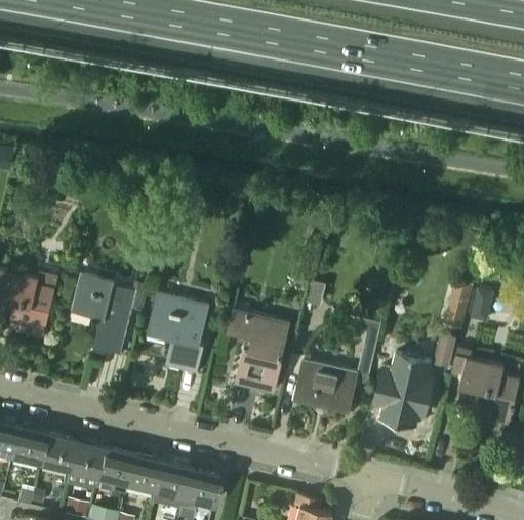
[(38,280),(0,270),(0,301),(13,305),(7,329),(42,337),(57,277),(40,272),(38,280)]
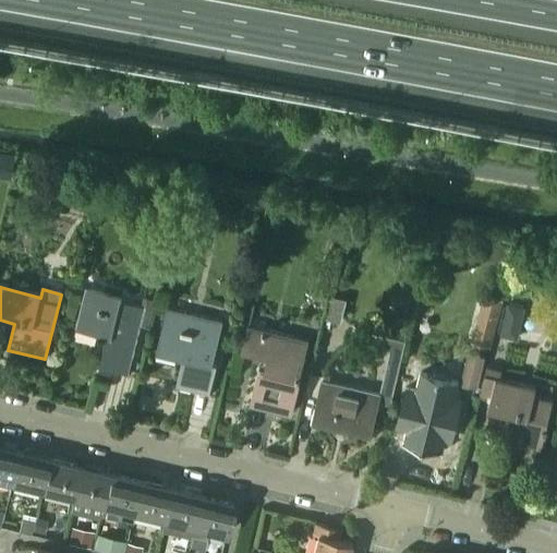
[(120,300),(85,291),(74,334),(106,341),(98,372),(126,380),(144,312),(119,305),(120,300)]
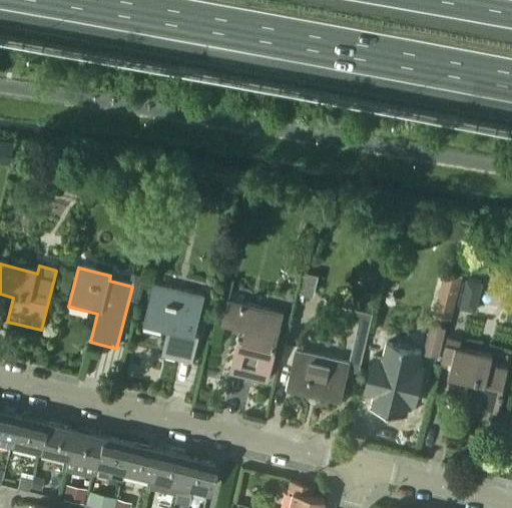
[(204,300),(151,287),(142,327),(167,332),(160,360),(191,367),(198,339),(194,338),(204,300)]
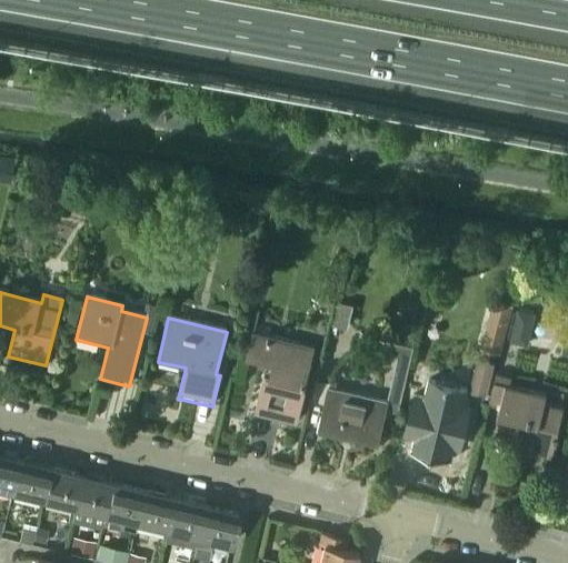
[(314,351),(251,335),(245,361),(271,368),(268,380),(263,379),(255,416),(296,426),(314,351)]
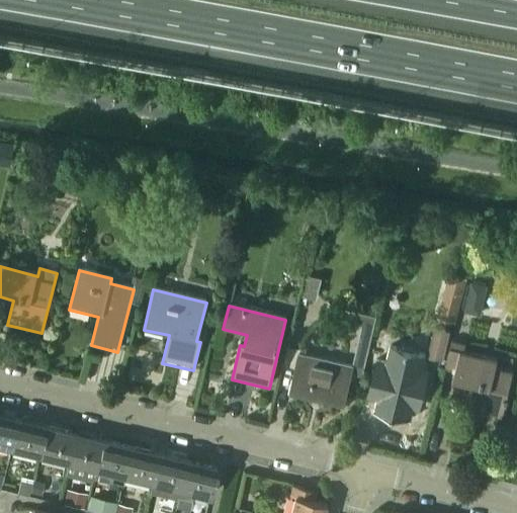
[(288,394),(287,399),(307,404),(343,412),(344,407),(350,377),(361,380),(375,320),(349,315),(346,327),(360,331),(351,369),(297,356),(288,394)]
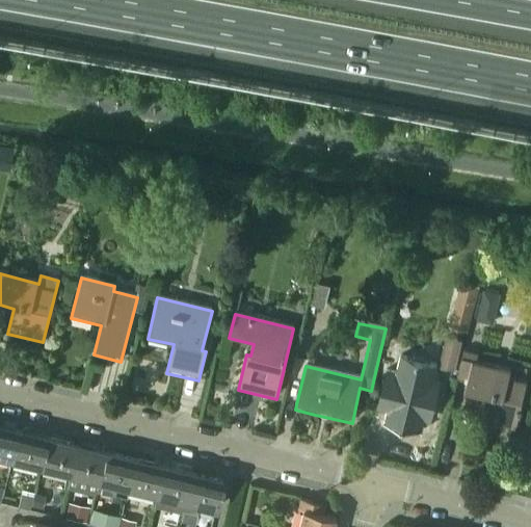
[(445,341),(437,371),(454,375),(461,345),(445,341)]
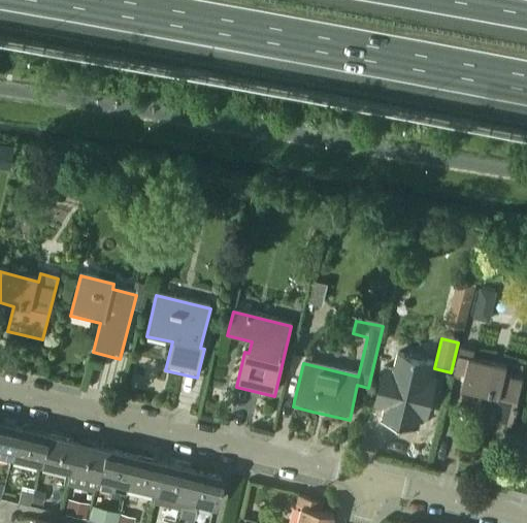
[(474,354),(459,351),(452,381),(462,384),(461,390),(482,395),(475,420),(512,429),(523,383),(504,378),(506,370),(472,362),(474,354)]
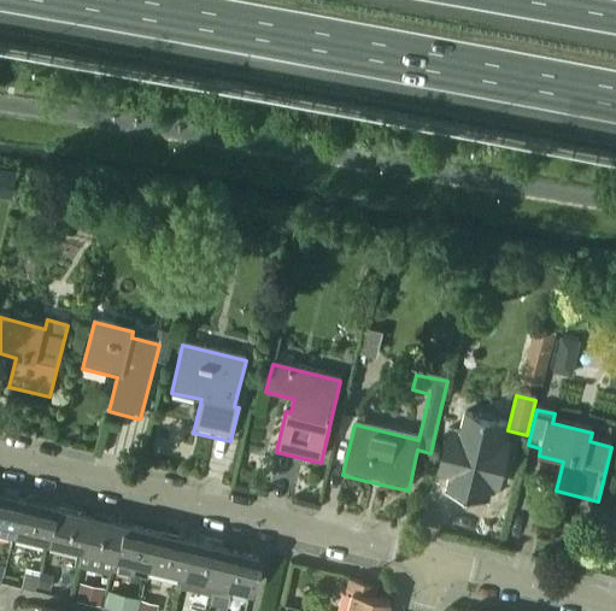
[(438,474),(436,476),(449,480),(445,493),(444,492),(444,494),(488,505),(490,503),(488,503),(491,489),(498,492),(508,448),(502,447),(505,428),(463,417),(458,436),(447,434),(446,438),(438,474)]
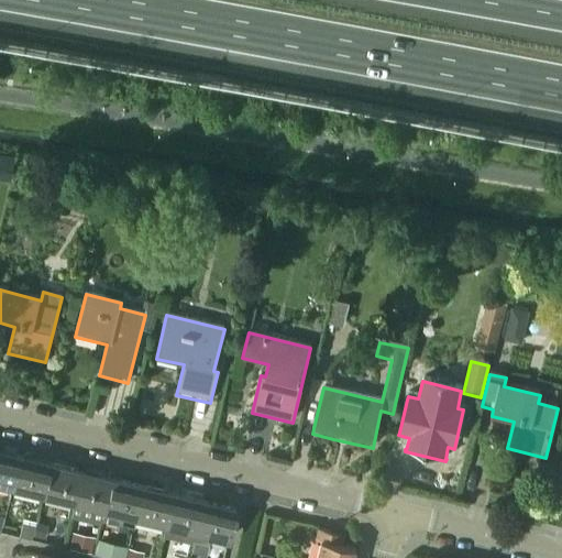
[(0,490),(10,493),(18,460),(0,456),(0,490)]
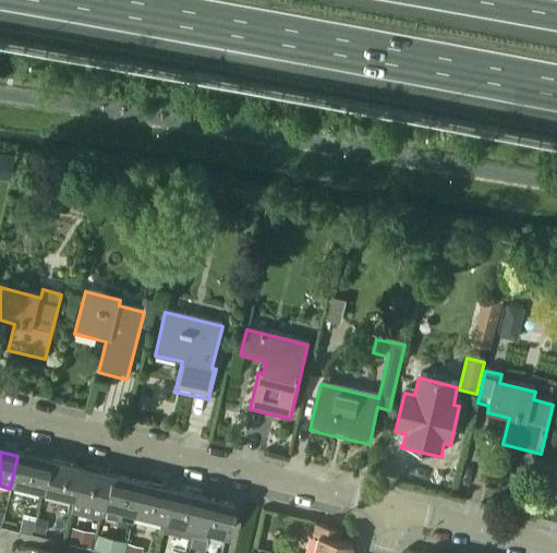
[(17,456),(10,489),(40,496),(48,464),(17,456)]
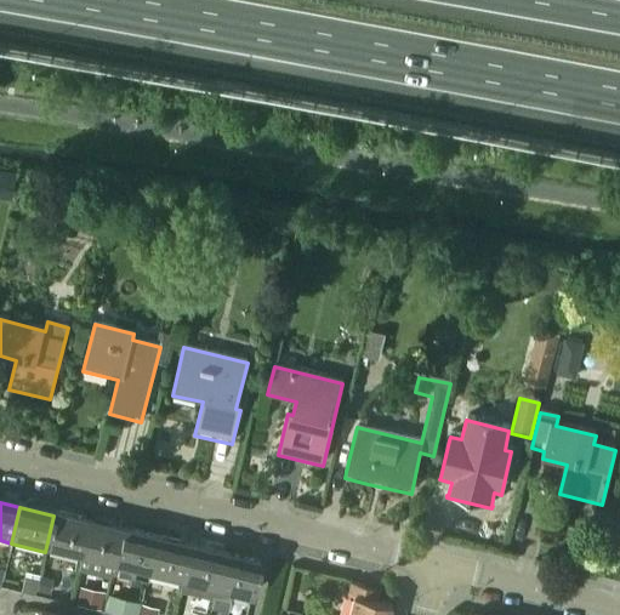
[(87,524),(53,516),(45,552),(79,559),(87,524)]
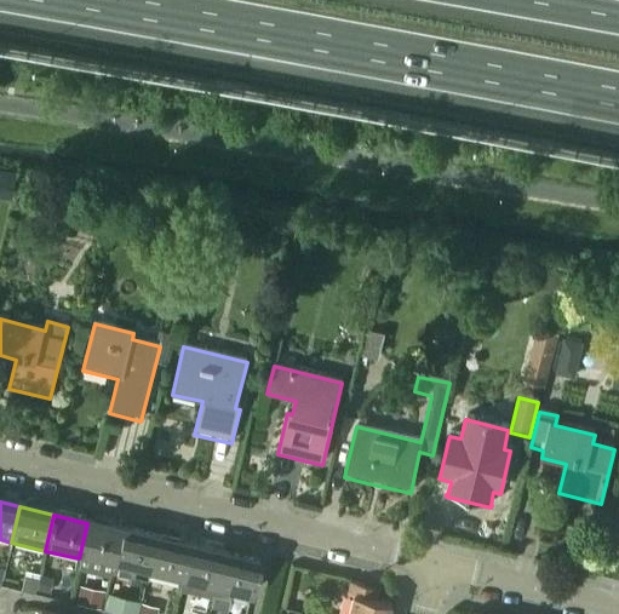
[(87,523),(79,558),(112,567),(121,532),(87,523)]
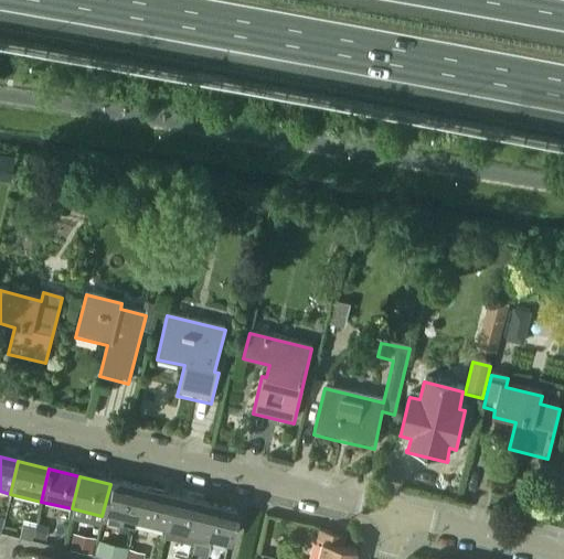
[(103,516),(100,523),(132,530),(134,524),(141,492),(110,484),(103,514),(102,516),(103,516)]
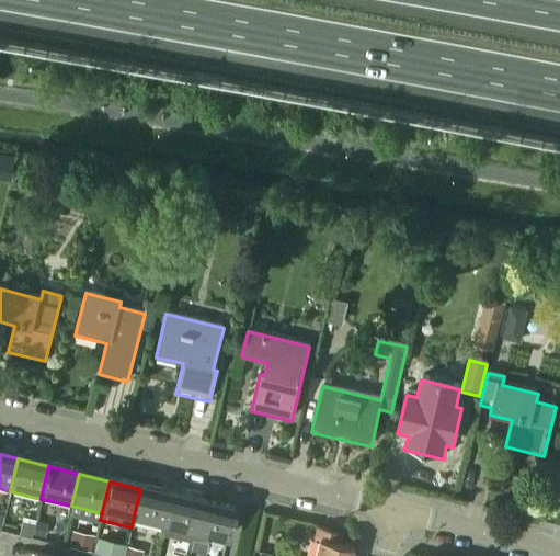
[(140,489),(133,521),(162,529),(171,496),(140,489)]
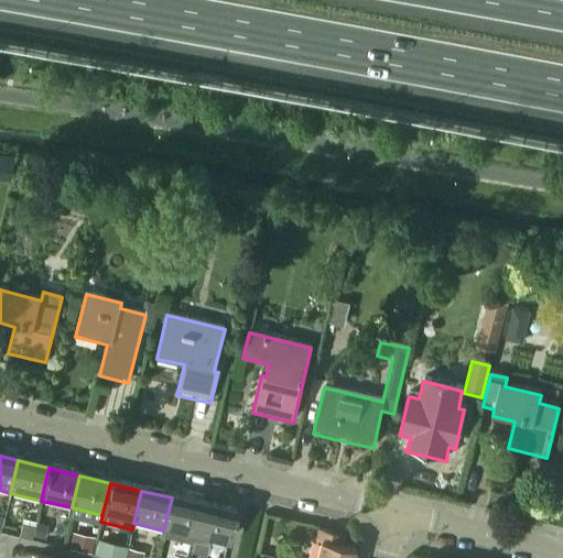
[(203,505),(172,498),(163,531),(195,538),(203,505)]
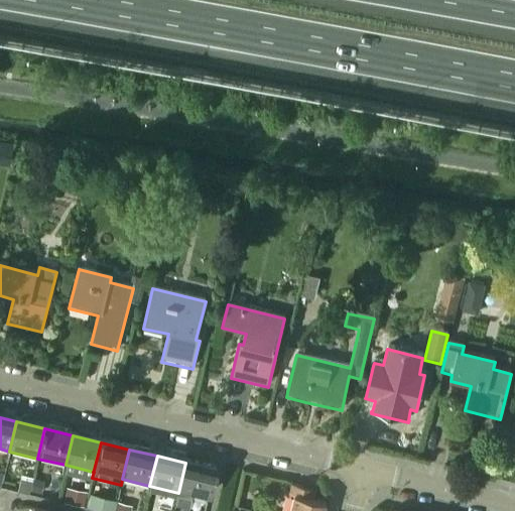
[(185,463),(178,493),(176,501),(189,504),(191,496),(208,500),(215,470),(185,463)]
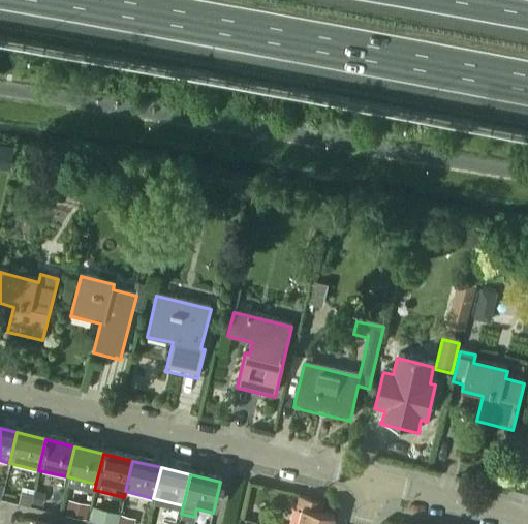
[(299,513),(296,523),(331,523),(332,519),(319,516),(321,505),(298,500),(294,512),(299,513)]
